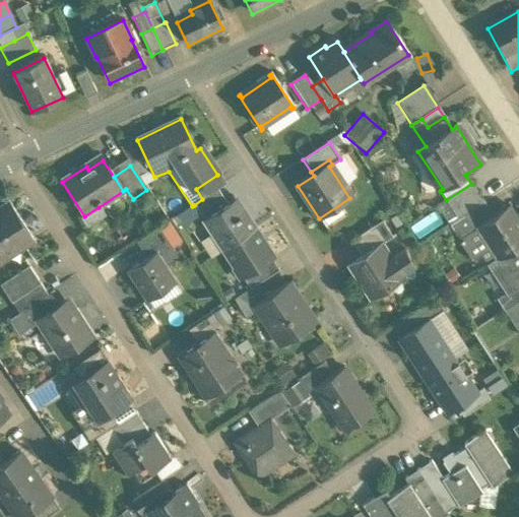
[(217,175),(196,189),(202,199),(217,190),(224,186),(217,175)]
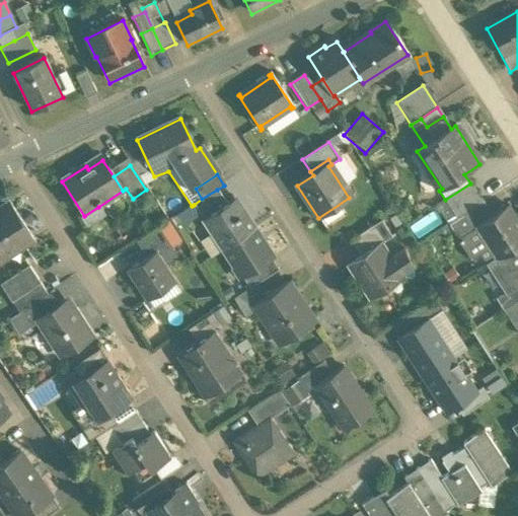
[(445,200),(457,220),(462,216),(484,203),(470,183),(445,200)]
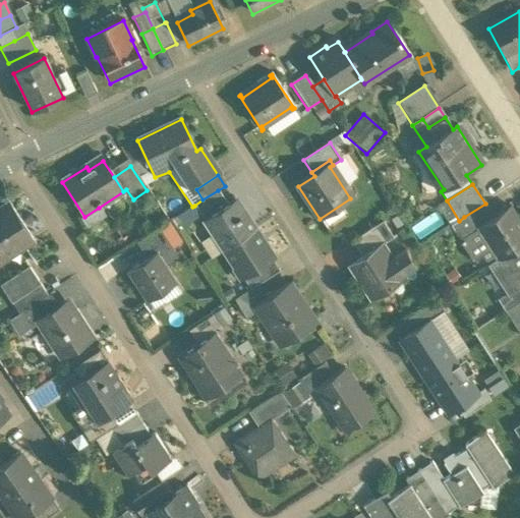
[(203,199),(194,206),(204,220),(227,205),(218,190),(203,199)]
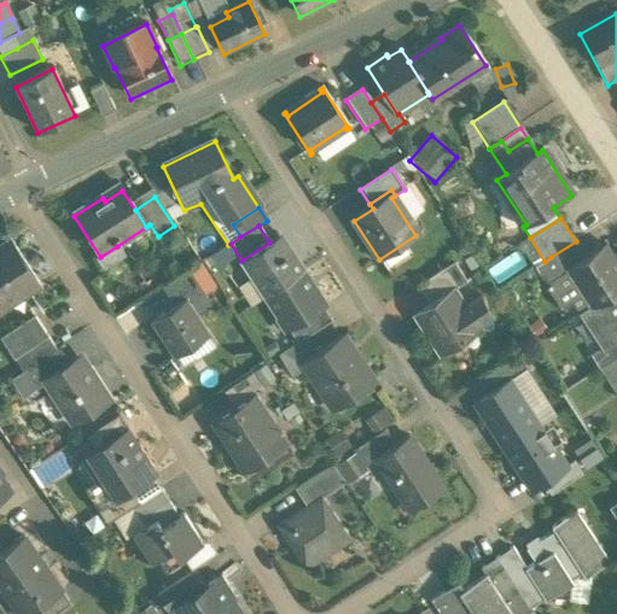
[(269,243),(242,261),(266,297),(266,298),(302,274),(278,238),(269,243)]
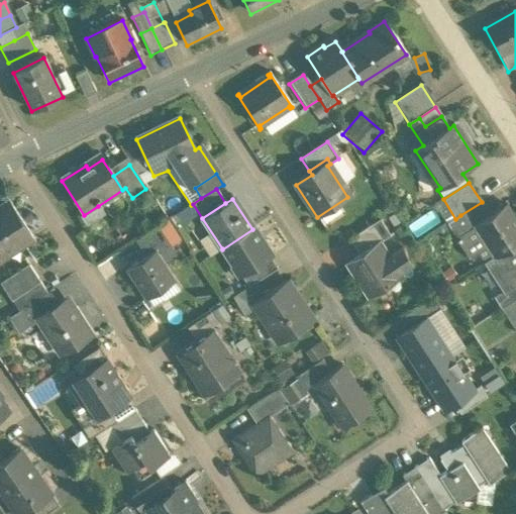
[(482,202),(460,215),(471,230),(475,227),(475,226),(490,216),(482,202)]
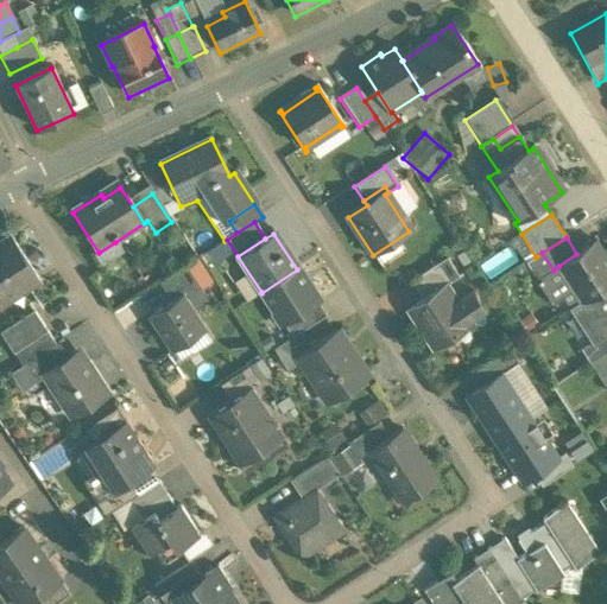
[(115,242),(99,253),(94,255),(101,268),(124,254),(115,242)]
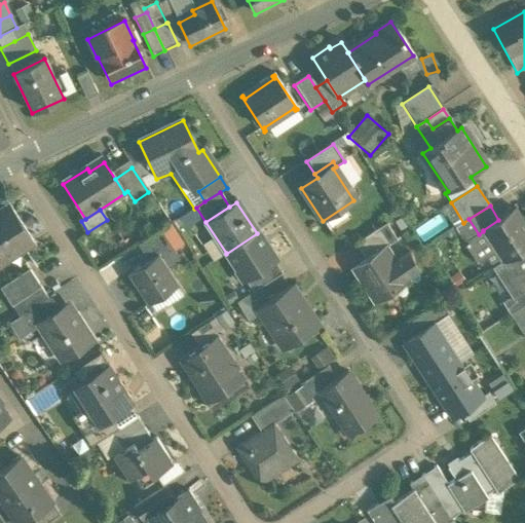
[(498,220),(483,230),(483,231),(503,261),(504,263),(524,249),(524,226),(514,210),(498,220)]
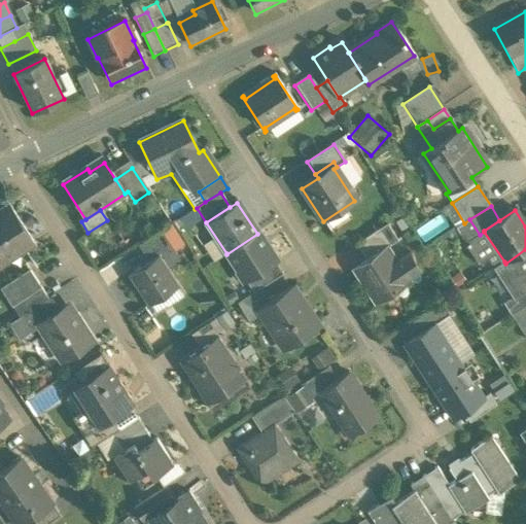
[(6,212),(0,215),(0,262),(28,244),(6,212)]
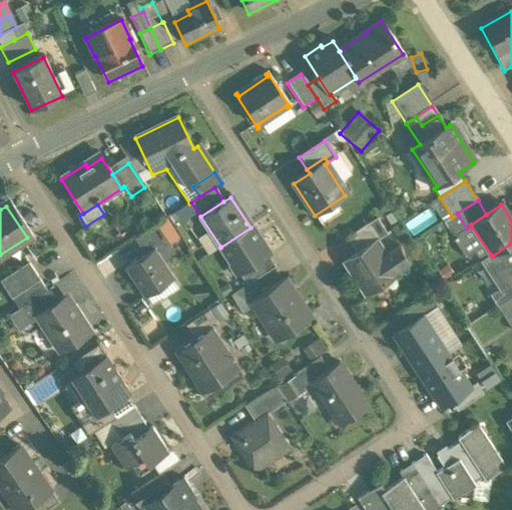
[(452,217),(443,223),(453,237),(467,228),(457,213),(452,217)]
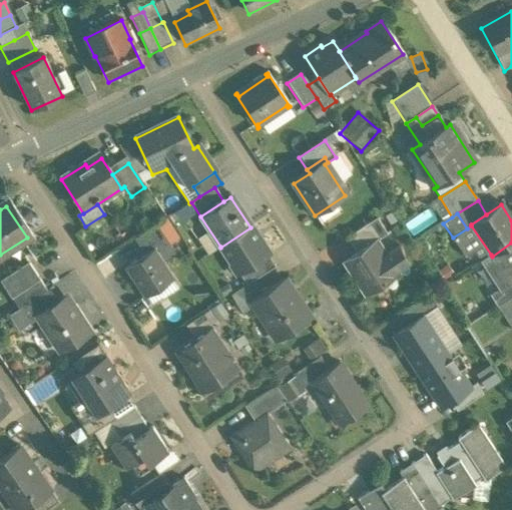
[(165,218),(157,223),(170,243),(178,238),(165,218)]
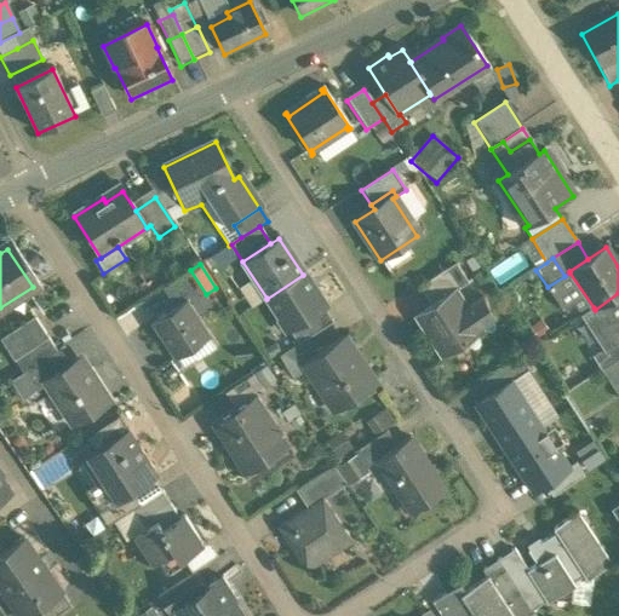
[(454,264),(418,288),(428,303),(450,288),(452,293),(453,293),(453,294),(468,285),(454,264)]
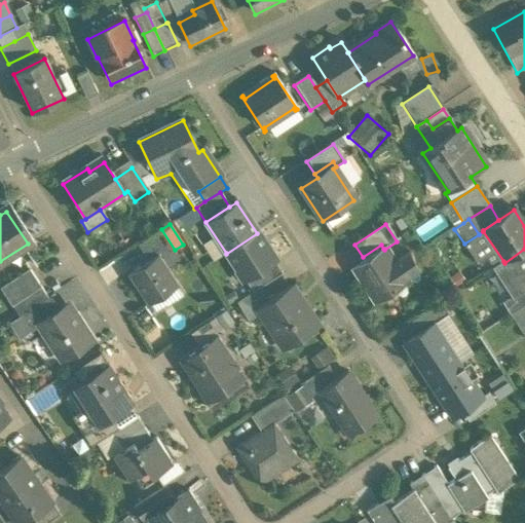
[(160,231),(138,246),(148,262),(171,248),(160,231)]
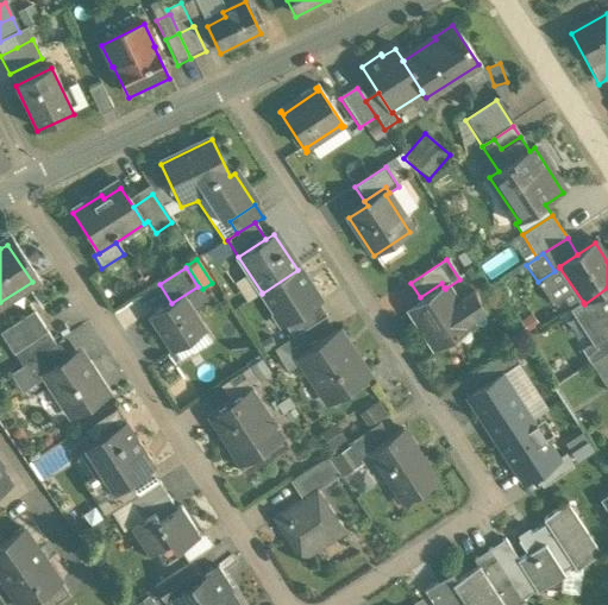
[(320,304),(298,270),(262,294),(262,292),(259,295),(274,316),(276,315),(284,327),(319,306),(320,304)]
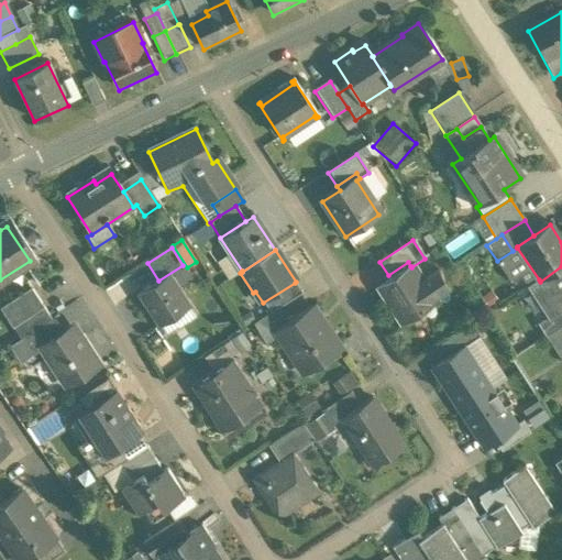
[(437,271),(421,282),(411,267),(411,266),(410,266),(408,262),(388,275),(390,278),(377,287),(403,325),(436,304),(433,299),(449,289),(437,271)]
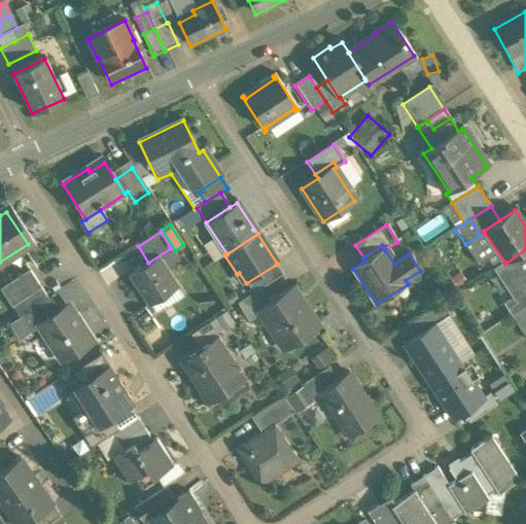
[(148,263),(129,276),(148,307),(178,287),(168,271),(180,264),(171,248),(148,263)]
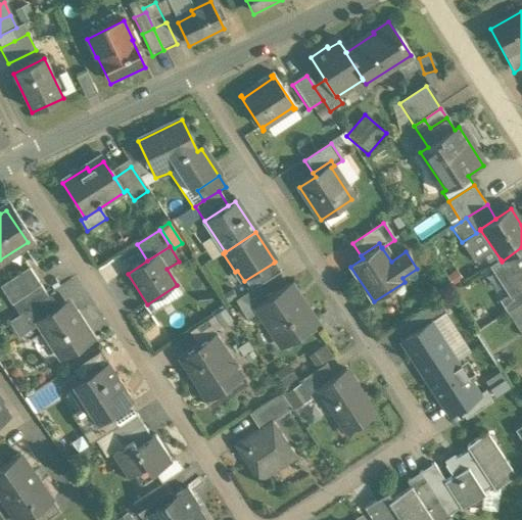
[(521,247),(502,262),(501,260),(489,267),(509,296),(510,297),(521,288),(521,247)]
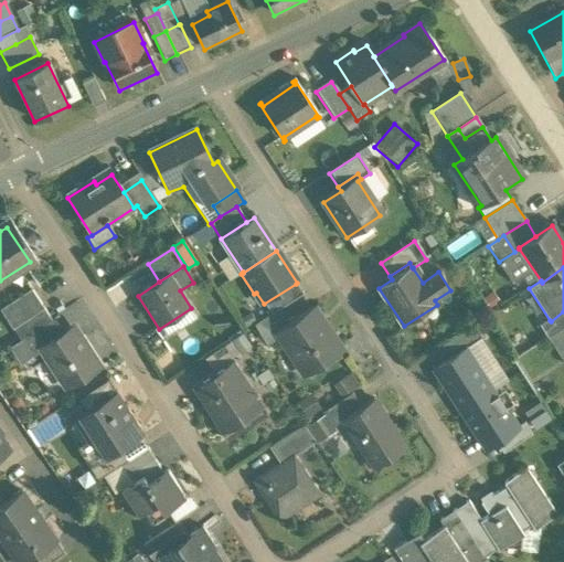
[(296,284),(264,304),(272,315),(272,316),(278,311),(302,295),(296,284)]
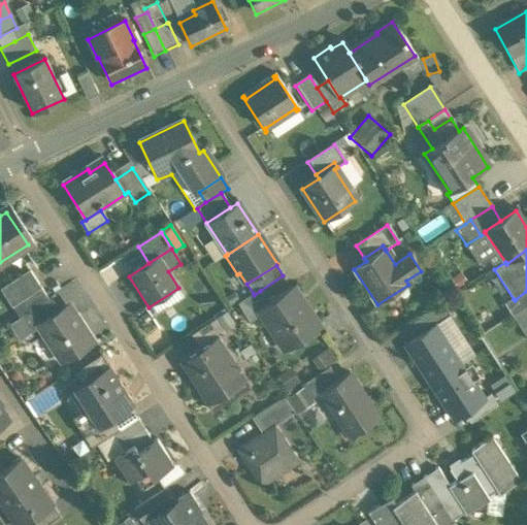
[(29,271),(0,290),(19,320),(47,300),(29,271)]
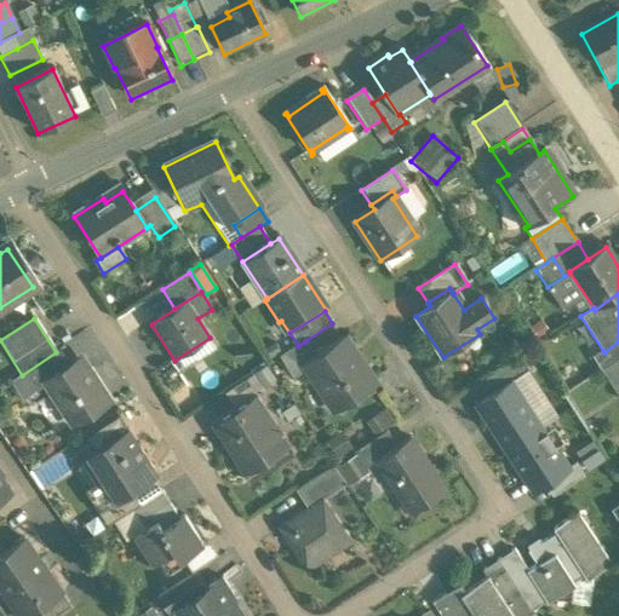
[(315,357),(299,367),(301,368),(313,386),(315,384),(334,413),(376,386),(344,338),(315,357)]
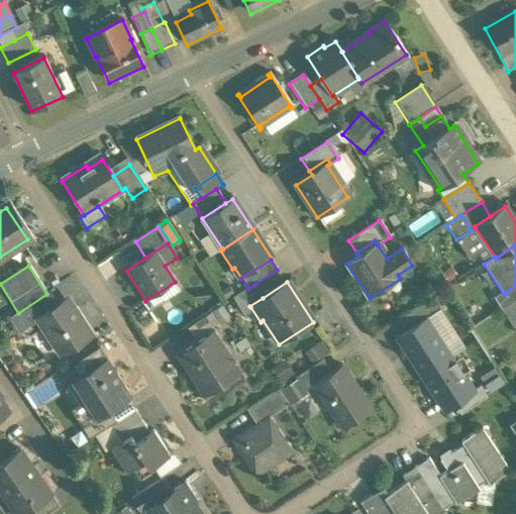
[(254,285),(248,289),(248,288),(232,299),(241,313),(250,307),(249,306),(263,298),(254,285)]
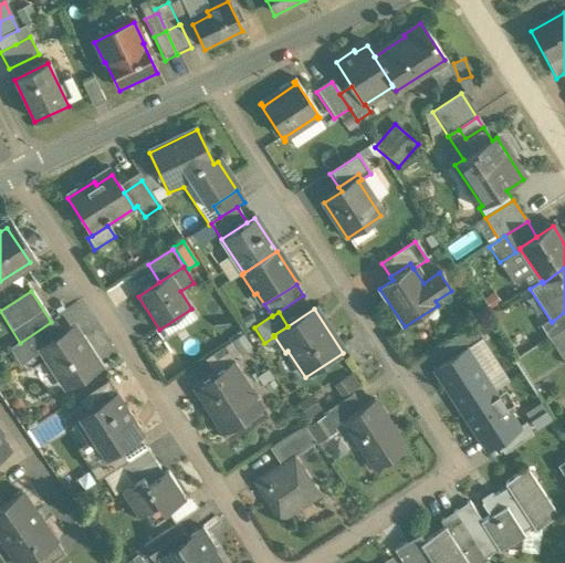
[(564,312),(552,322),(551,321),(541,327),(548,340),(564,329),(564,312)]
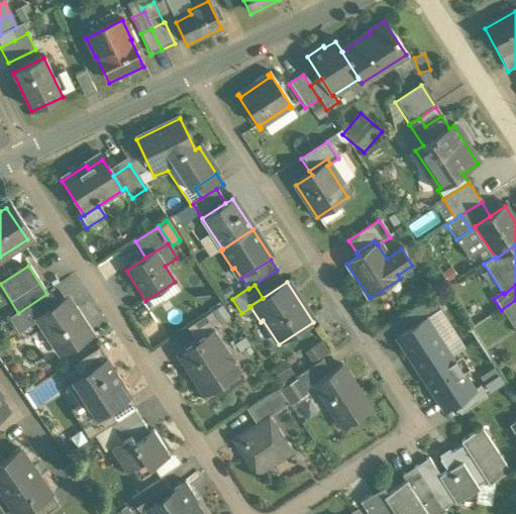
[(46,294),(18,313),(26,325),(35,319),(35,318),(55,306),(46,294)]
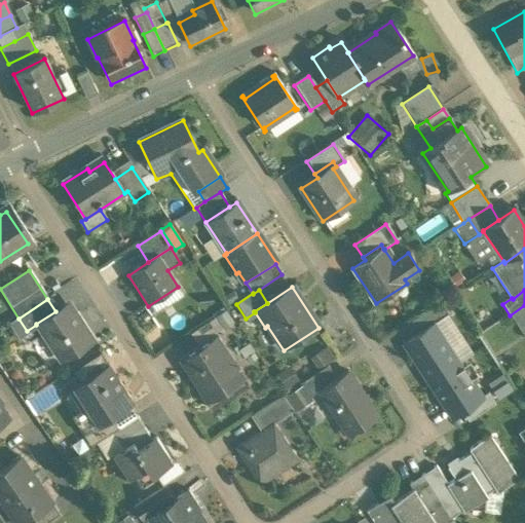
[(441,304),(416,320),(423,330),(434,324),(448,314),(441,304)]
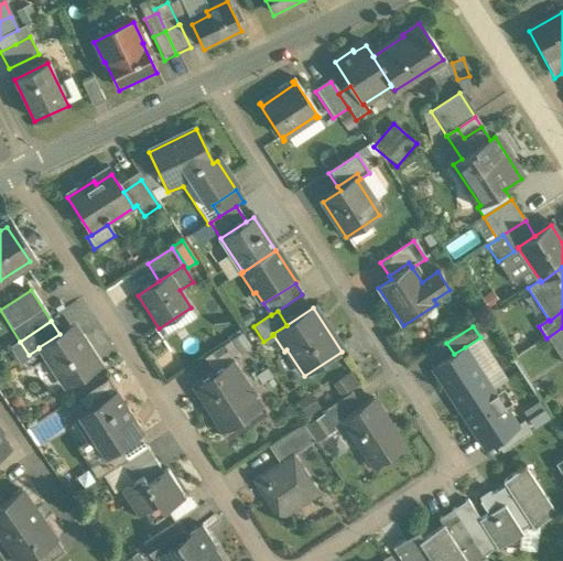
[(77,341),(68,327),(60,334),(39,347),(39,348),(55,374),(58,371),(69,388),(96,370),(86,355),(89,353),(79,338),(77,341)]
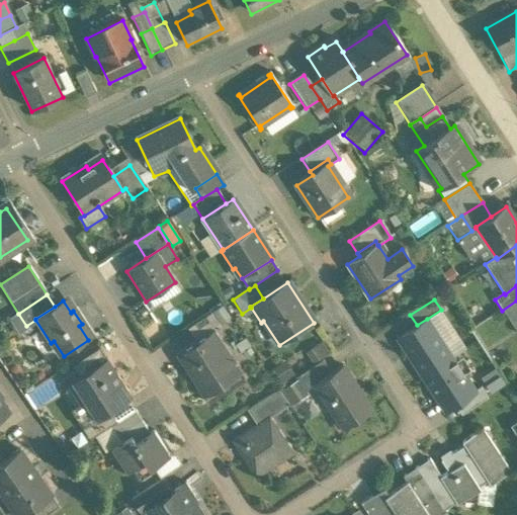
[(516,301),(502,311),(516,333),(516,301)]
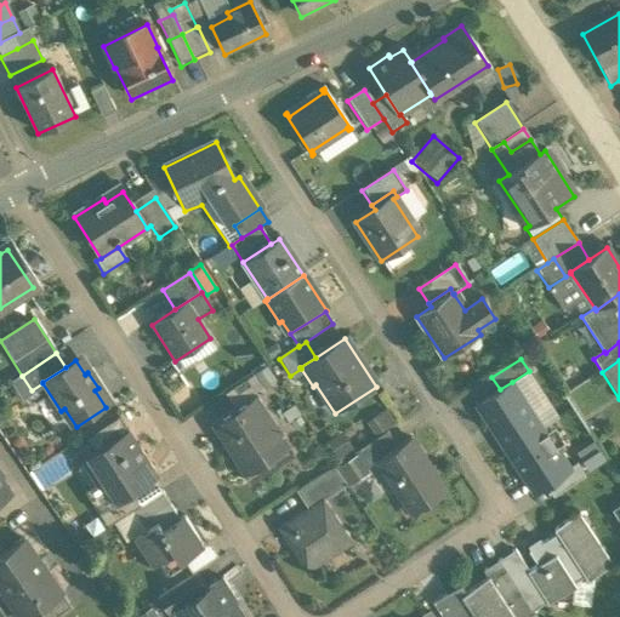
[(252,376),(225,395),(234,411),(255,398),(256,399),(263,394),(252,376)]
